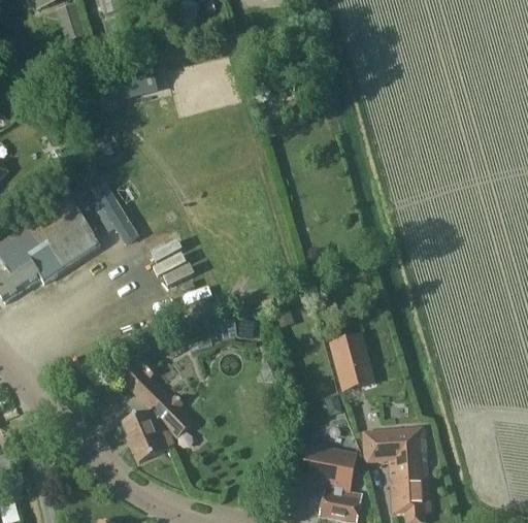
[(85,33),(75,2),(56,8),(65,39),(85,33)]
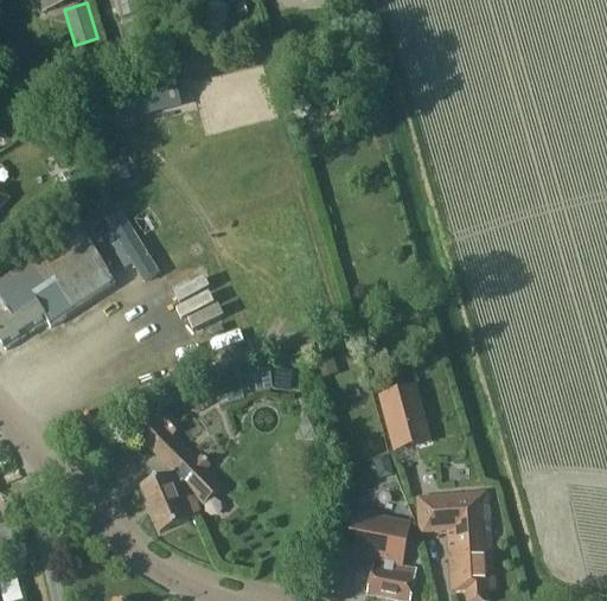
[(120,90),(126,113),(181,98),(176,76),(120,90)]
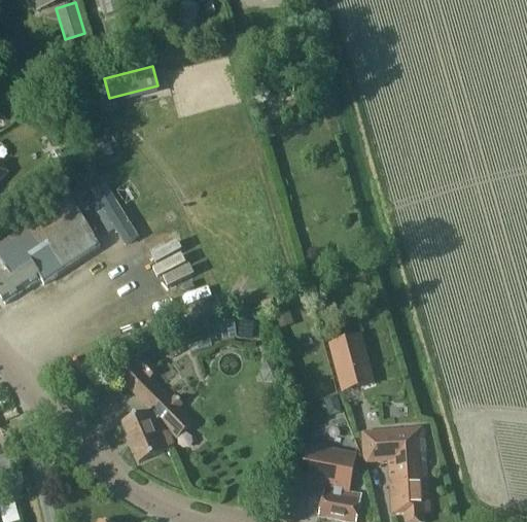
[(55,126),(43,132),(50,144),(62,137),(55,126)]
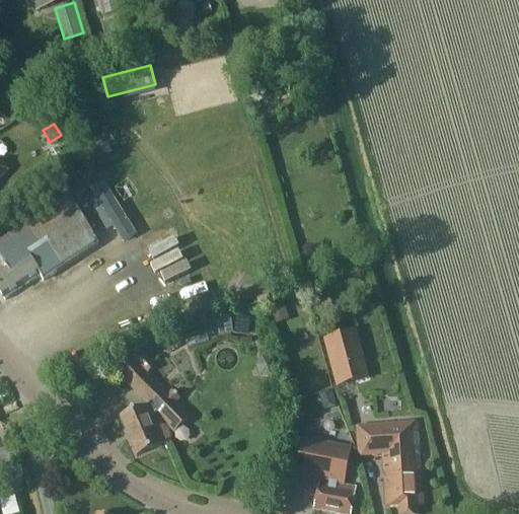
[(0,176),(8,167),(0,159),(0,176)]
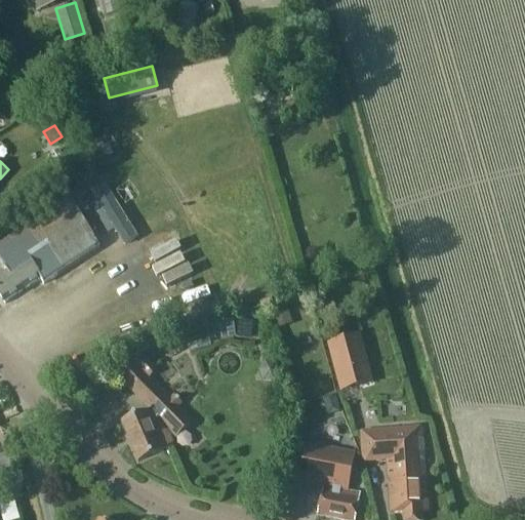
[(109,205),(102,209),(113,229),(105,234),(113,249),(143,233),(113,180),(98,188),(109,205)]
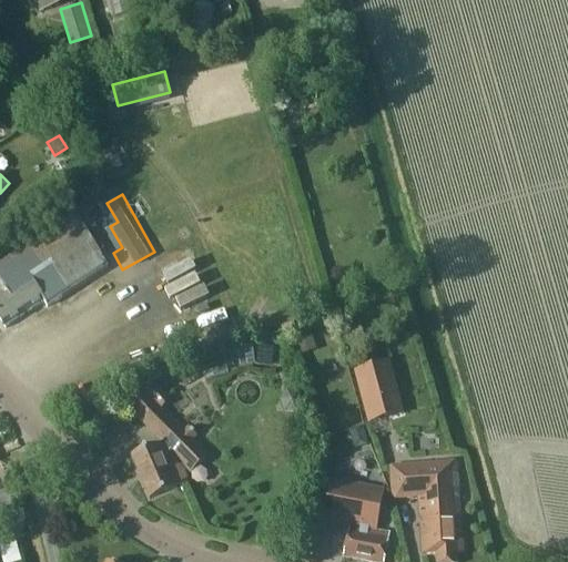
[(108,263),(103,256),(77,214),(0,263),(0,281),(7,293),(0,297),(0,317),(6,326),(46,299),(47,302),(108,263)]
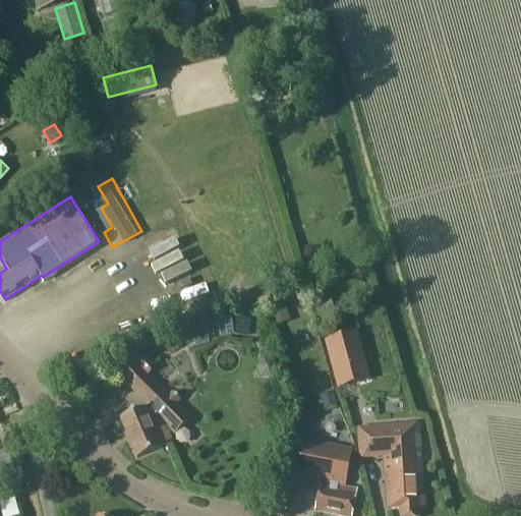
[(178,224),(139,243),(148,259),(185,240),(178,224)]
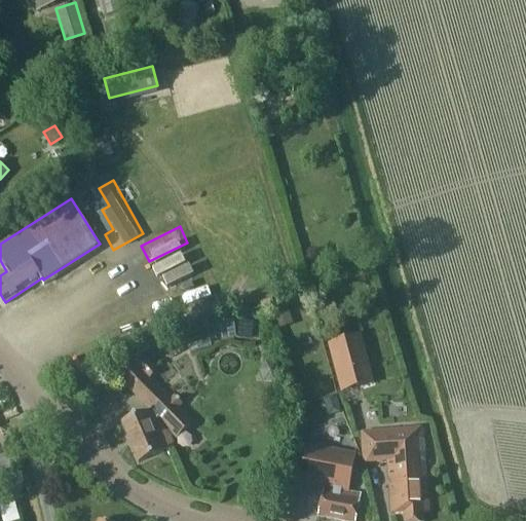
[(124,296),(139,289),(143,298),(172,285),(167,276),(153,284),(142,260),(113,273),(124,296)]
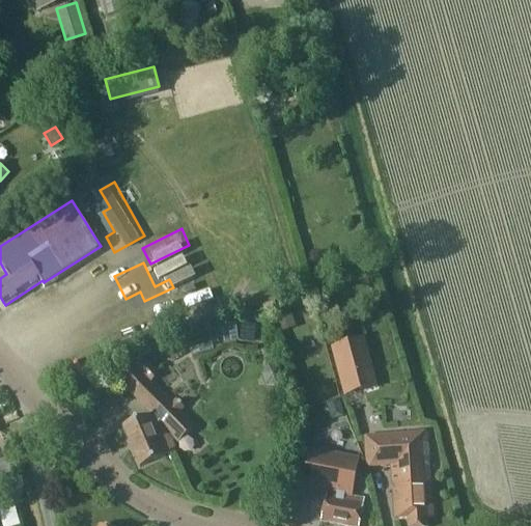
[(288,303),(274,308),(280,327),(296,322),(288,303)]
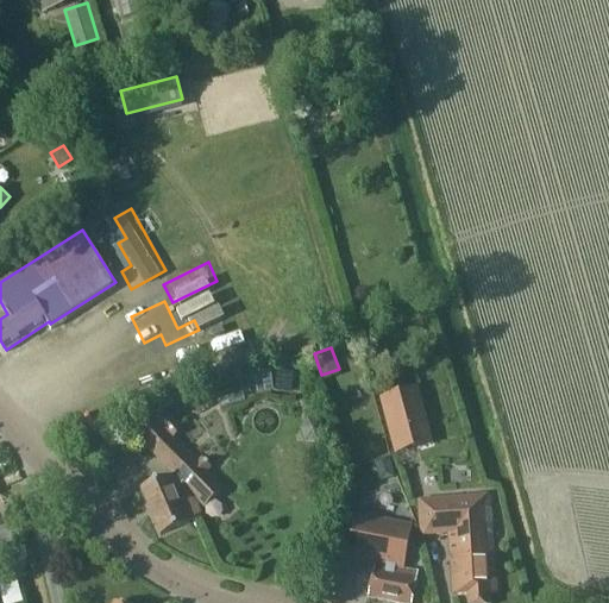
[(388,391),(380,394),(387,419),(395,451),(413,446),(433,440),(418,383),(388,391)]
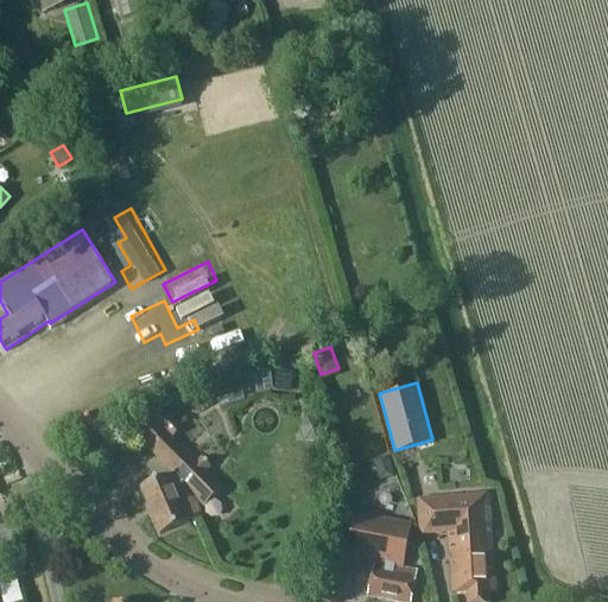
[(154,411),(134,431),(204,502),(223,483),(207,467),(210,463),(201,452),(198,455),(175,431),(182,424),(163,405),(156,412),(154,411)]
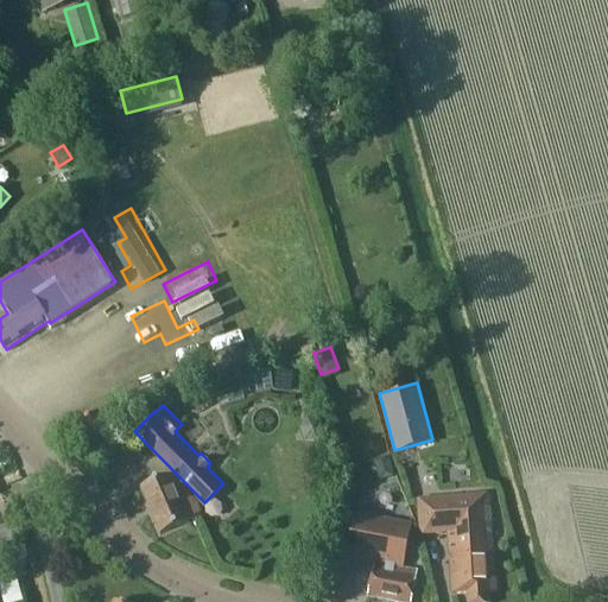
[(204,513),(197,498),(172,471),(141,483),(160,531),(204,513)]
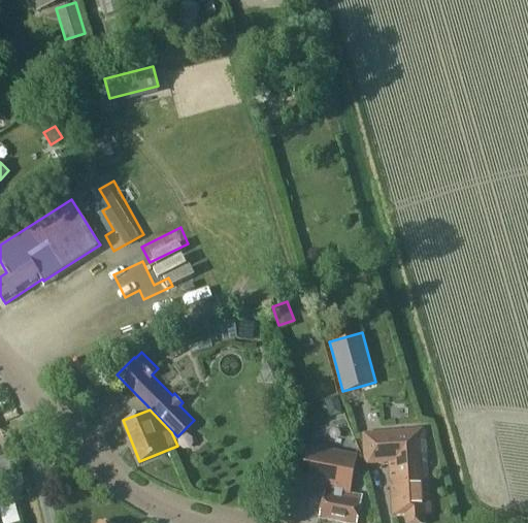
[(405,514),(405,522),(425,522),(425,513),(432,513),(427,429),(364,433),(365,463),(390,462),(393,514),(405,514)]
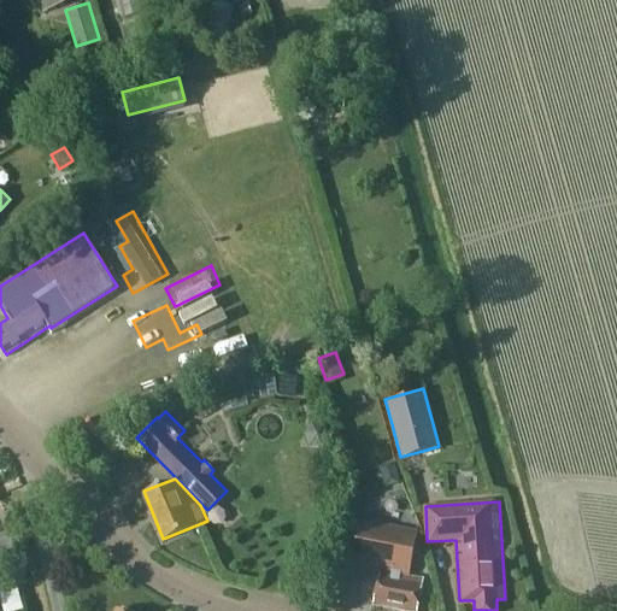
[(362,518),(352,563),(381,569),(375,603),(417,610),(424,577),(409,575),(418,530),(362,518)]
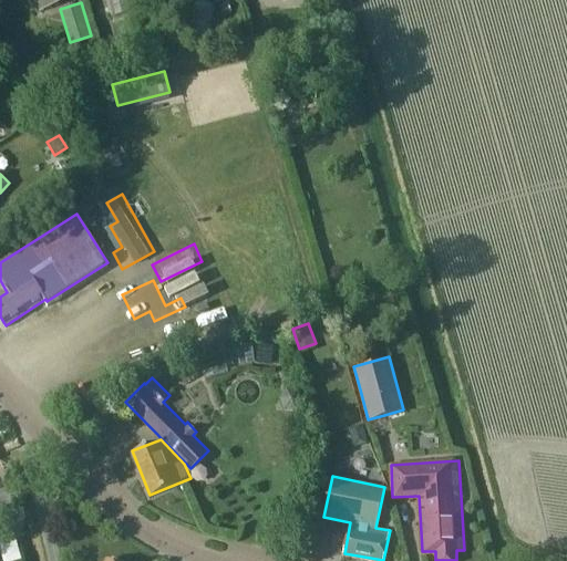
[(10,560),(20,559),(10,526),(0,528),(0,552),(2,560),(10,560)]
